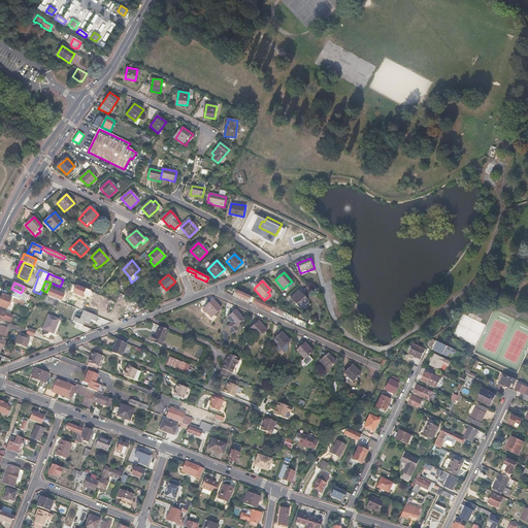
[(70,284),(64,299),(106,317),(112,301),(70,284)]
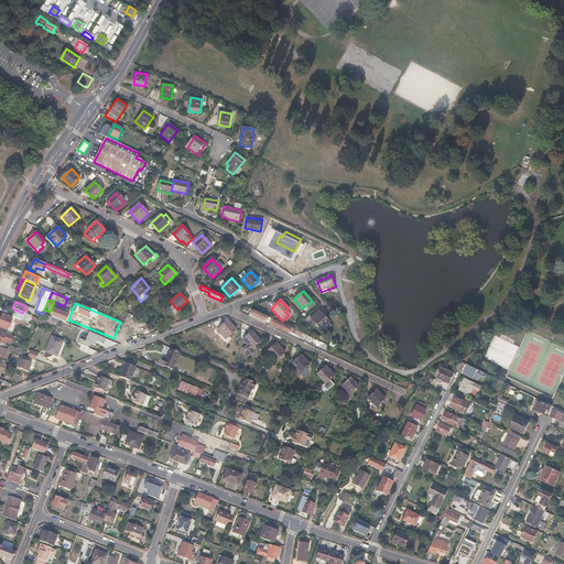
[(22,313),(15,310),(12,318),(15,320),(25,323),(29,315),(22,313)]
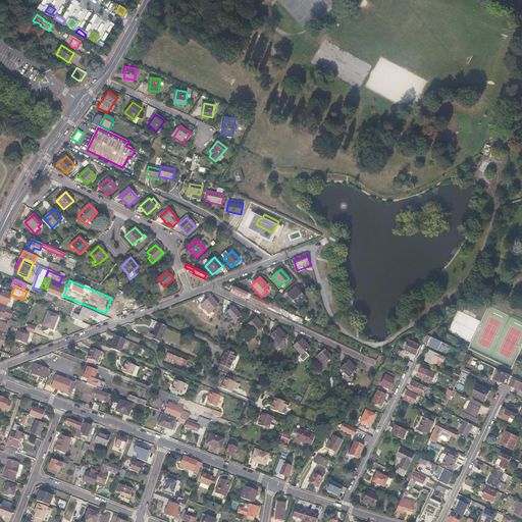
[(235,286),(232,292),(244,297),(247,293),(235,286)]
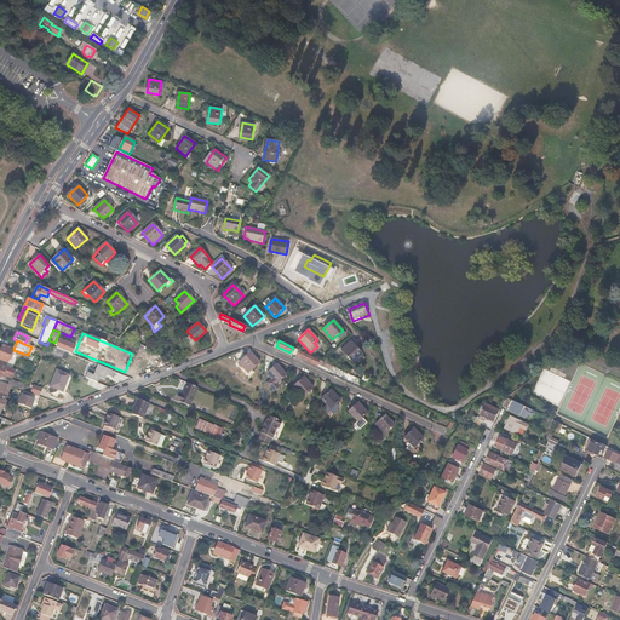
[(349,343),(340,351),(351,363),(361,355),(349,343)]
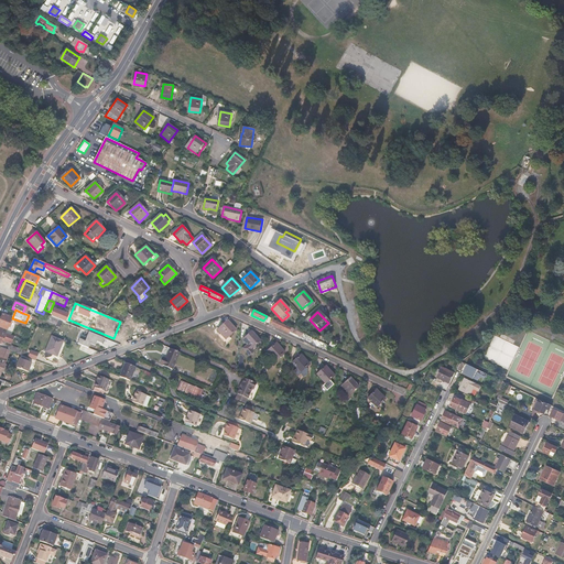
[(249,314),(248,315),(266,324),(266,322),(263,321),(251,315),(249,314)]
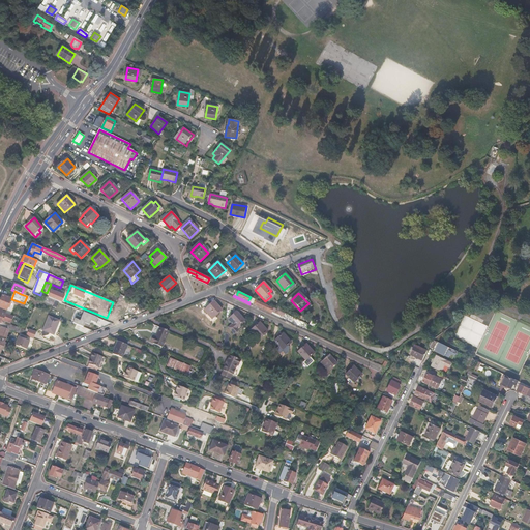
[(11,300),(3,296),(0,302),(0,308),(4,311),(4,312),(6,312),(11,300)]
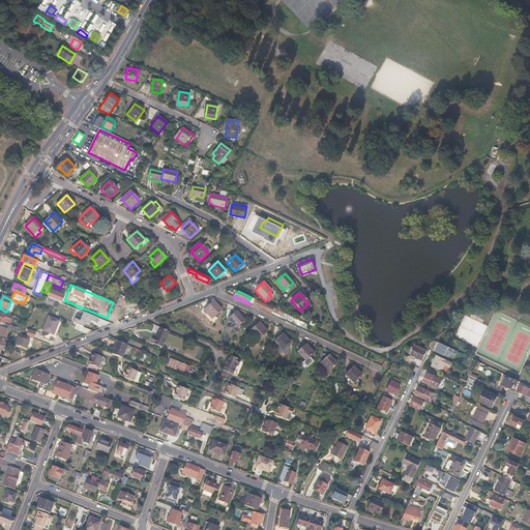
[(53,305),(55,300),(47,297),(45,301),(53,305)]
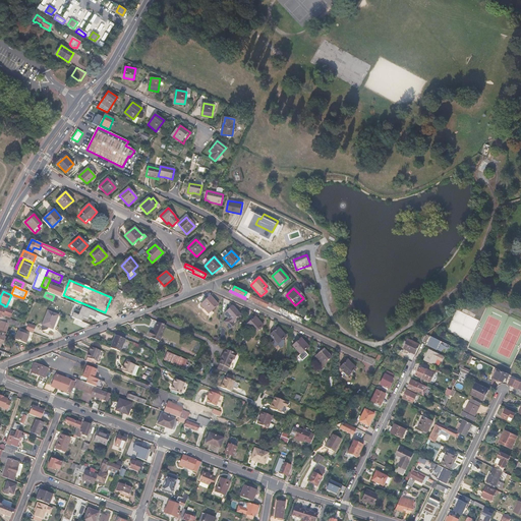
[(250,294),(248,298),(267,307),(268,305),(278,310),(279,308),(271,304),(250,294)]
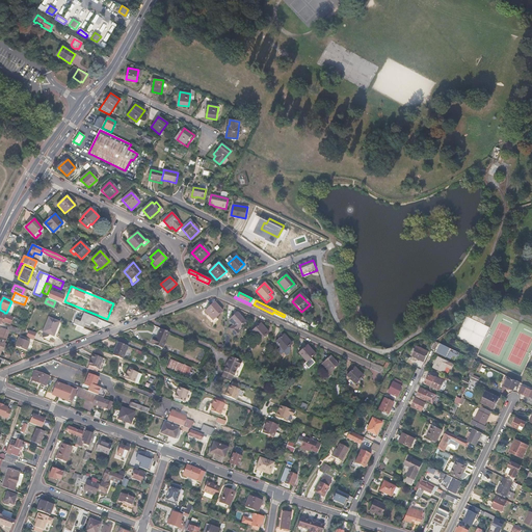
[(15,301),(14,303),(29,311),(30,308),(15,301)]
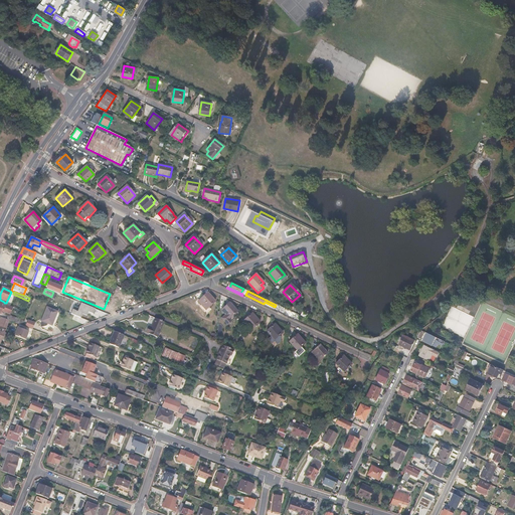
[(207,293),(197,302),(202,307),(200,309),(205,314),(211,309),(209,307),(215,302),(207,293)]
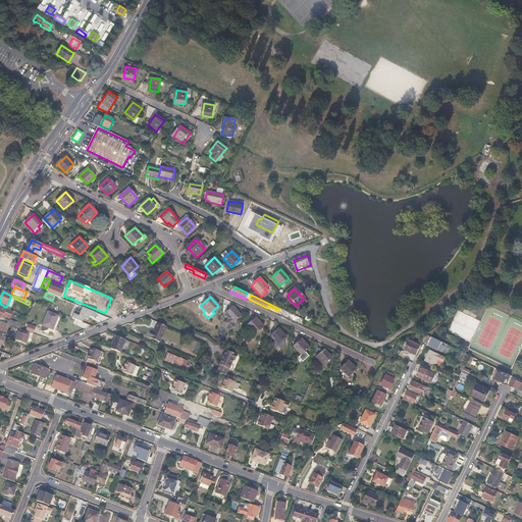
[(15,304),(14,307),(28,312),(25,315),(28,316),(29,314),(30,311),(15,304)]
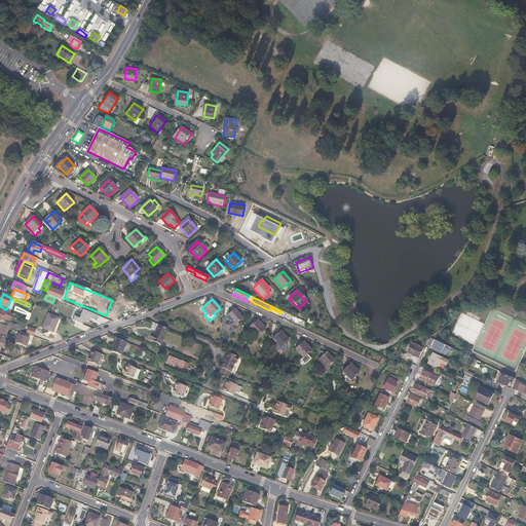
[(5,312),(0,309),(0,321),(2,322),(3,318),(10,321),(12,314),(6,311),(5,312)]
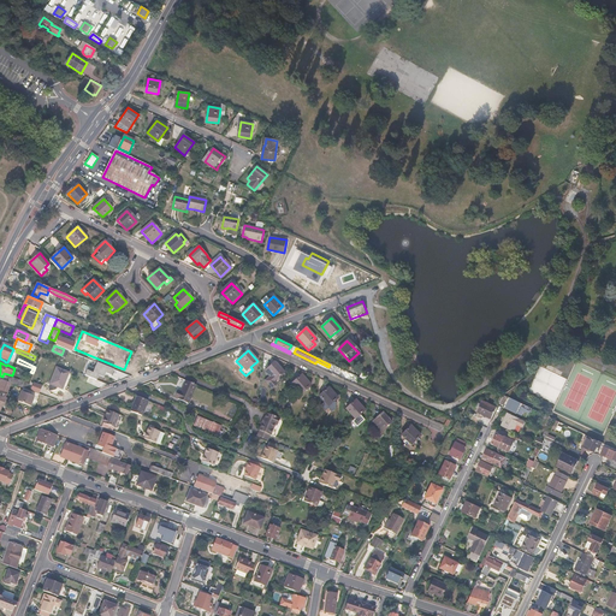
[(273,362),(264,372),(268,375),(264,380),(272,389),(277,385),(274,383),(284,373),(273,362)]
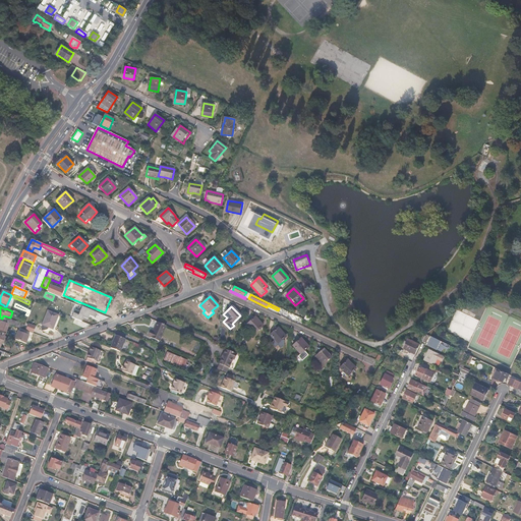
[(57,315),(47,311),(40,327),(39,331),(46,330),(47,327),(51,329),(57,315)]
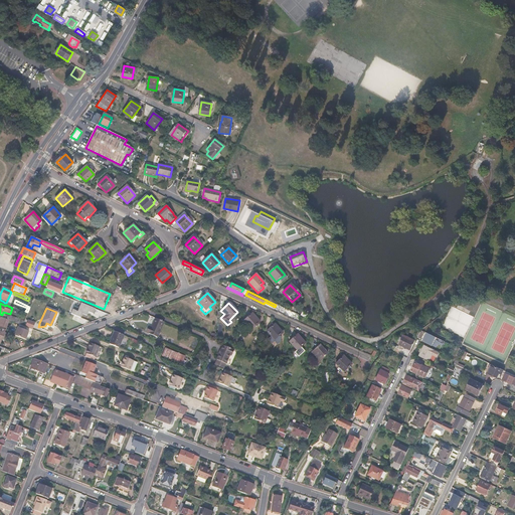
[(87,312),(75,308),(73,313),(77,314),(84,317),(87,312)]
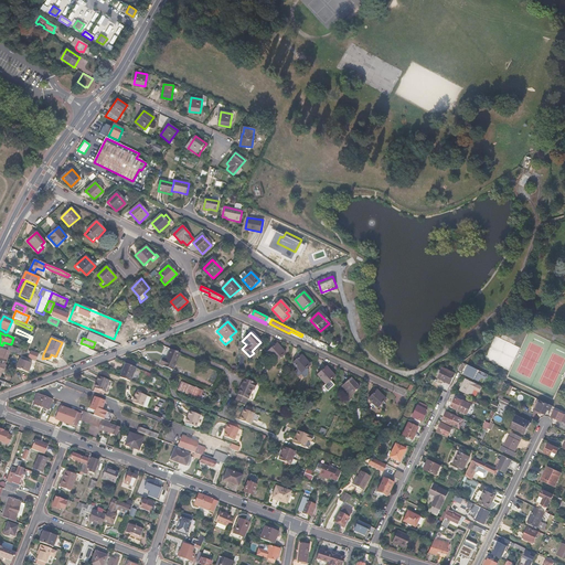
[(276,344),(267,352),(276,362),(285,353),(276,344)]
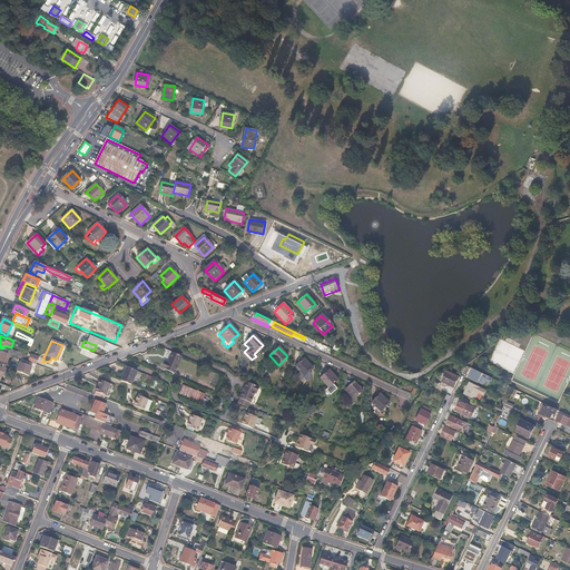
[(0,364),(0,381),(1,381),(6,369),(6,367),(10,354),(7,353),(1,365),(0,364)]
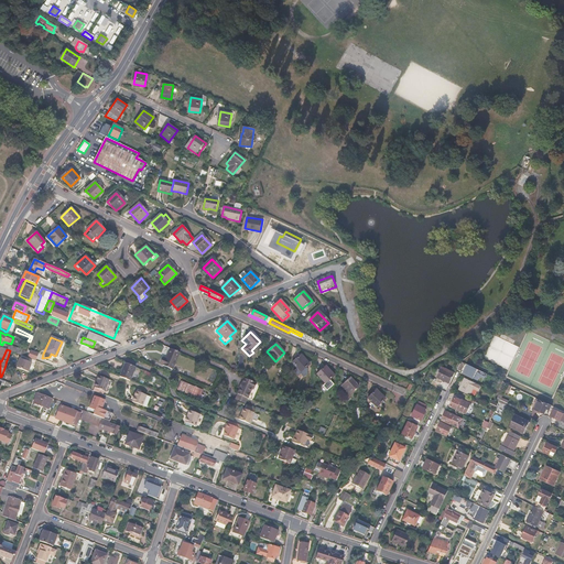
[(165,359),(161,357),(159,364),(162,365),(162,366),(172,370),(179,353),(170,349),(165,359)]
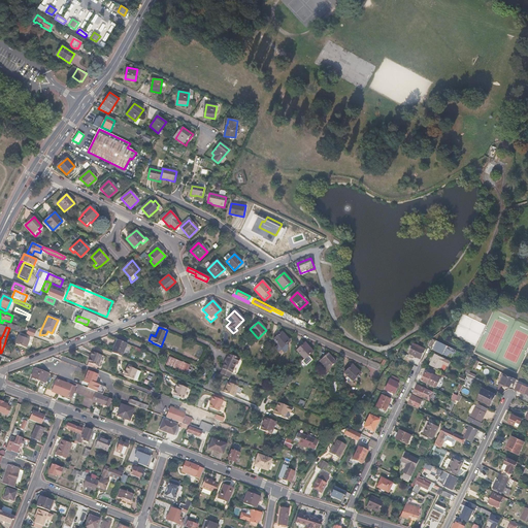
[(35,331),(28,328),(26,335),(33,337),(35,331)]
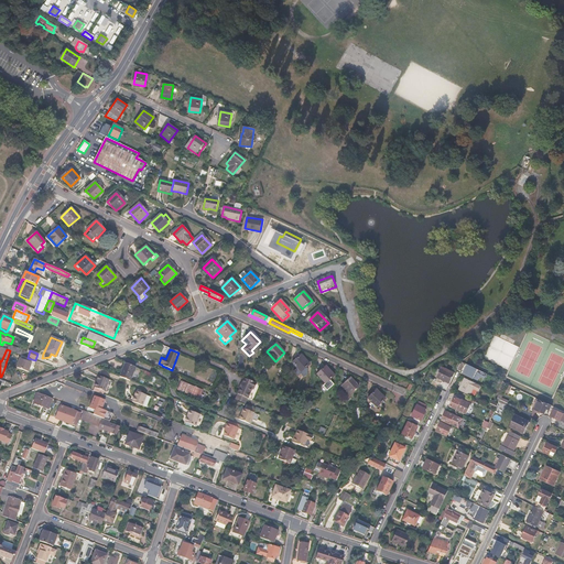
[(301,355),(292,364),(301,372),(308,365),(301,355)]
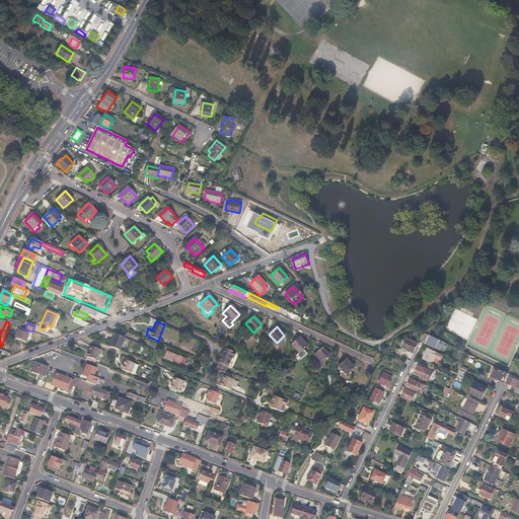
[(29,336),(18,331),(15,340),(26,344),(29,336)]
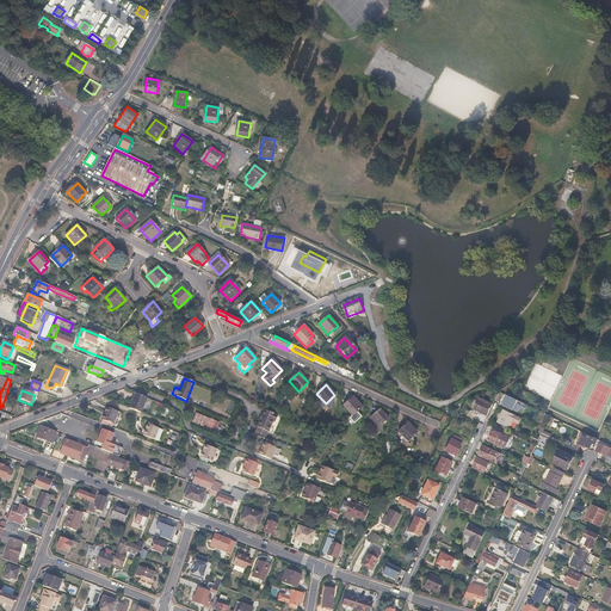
[(146,397),(135,394),(129,407),(140,412),(146,397)]
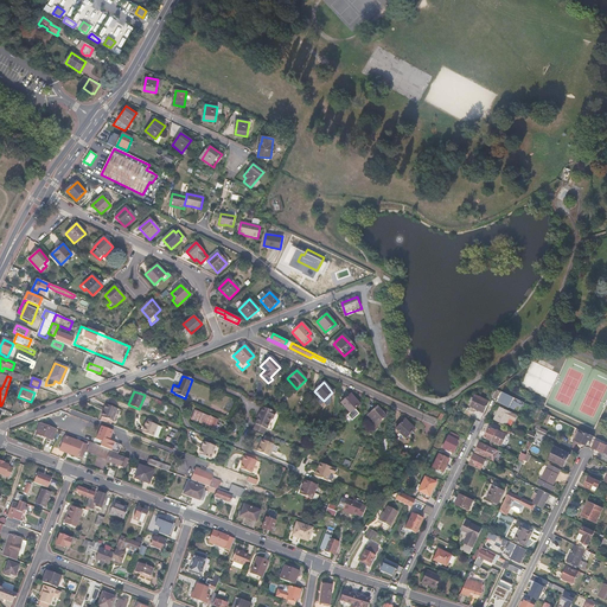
[(510,408),(515,397),(503,391),(498,402),(510,408)]
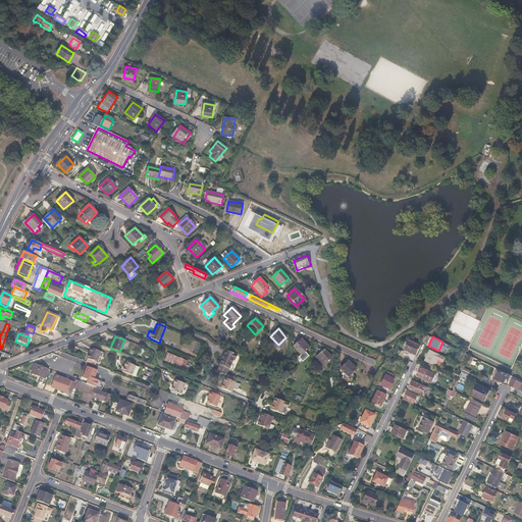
[(301,340),(293,347),(301,355),(299,358),(303,362),(309,356),(305,352),(309,348),(301,340)]
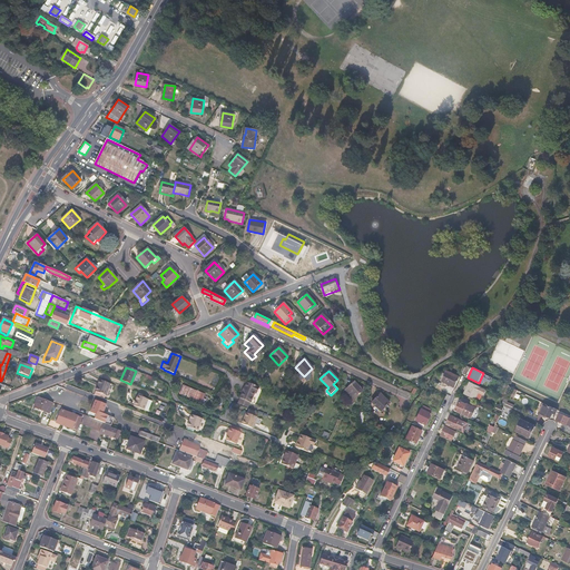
[(458,382),(460,377),(446,371),(441,381),(455,387),(458,382)]
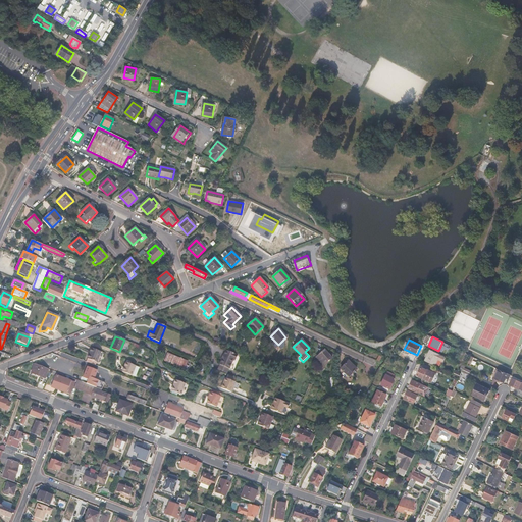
[(100,350),(91,346),(85,361),(94,365),(100,350)]
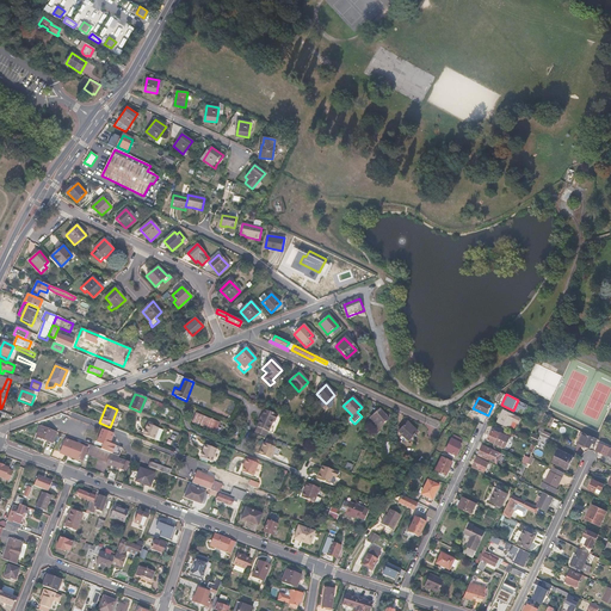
[(519,424),(522,418),(504,409),(497,423),(510,429),(513,421),(519,424)]
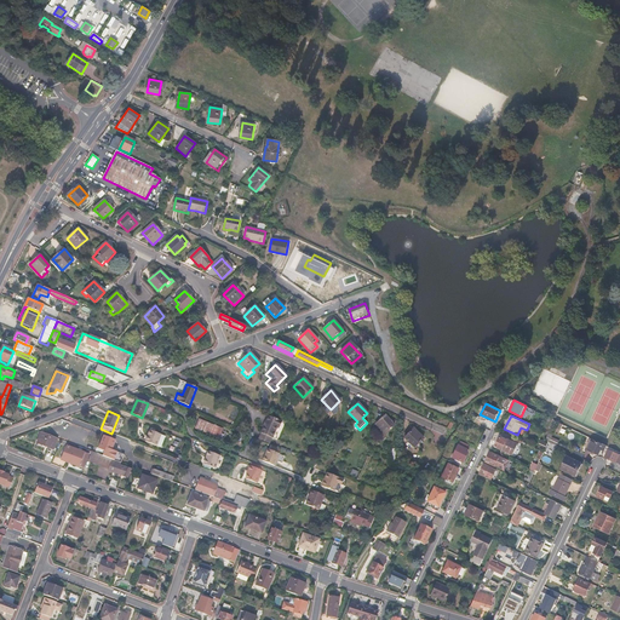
[(282,423),(269,417),(262,435),(273,440),(277,429),(280,430),(282,423)]
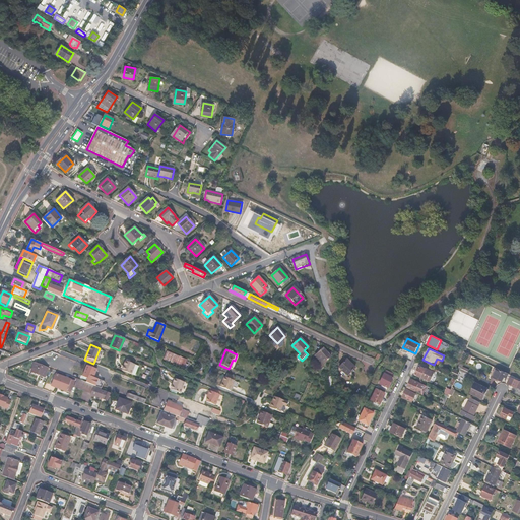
[(324,349),(316,356),(320,361),(318,363),(321,367),(332,358),(324,349)]
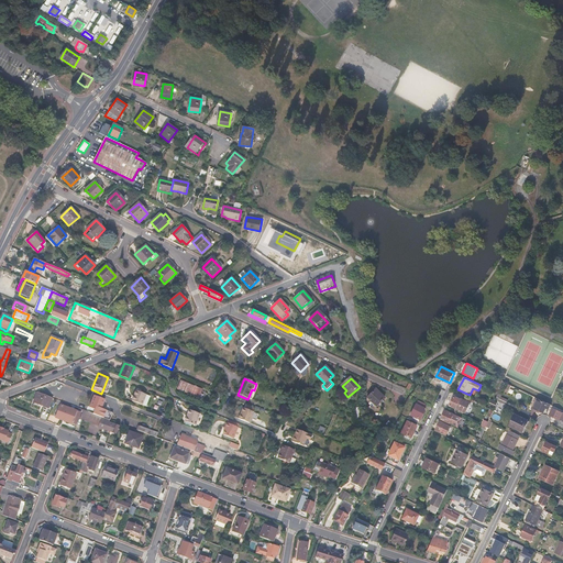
[(503,390),(507,383),(498,379),(495,386),(503,390)]
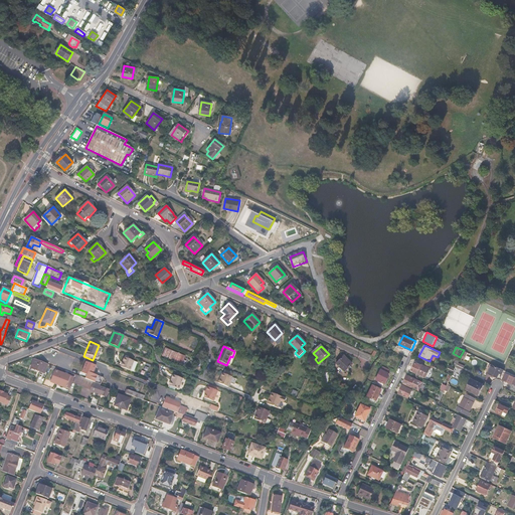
[(165,349),(164,353),(162,356),(182,364),(185,357),(165,349)]
